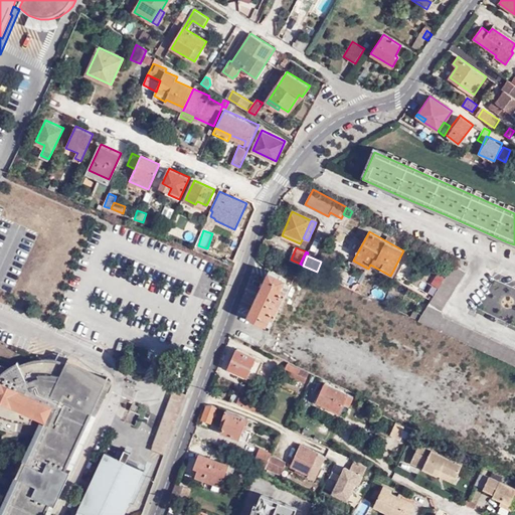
[(397,264),(390,276),(394,278),(400,266),(397,264)]
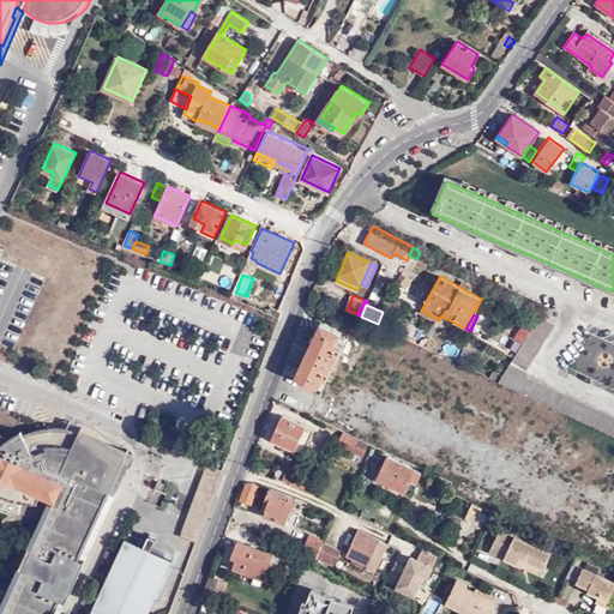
[(498,381),(613,435),(613,416),(525,377),(555,324),(540,315),(531,330),(521,324),(506,348),(516,353),(498,381)]
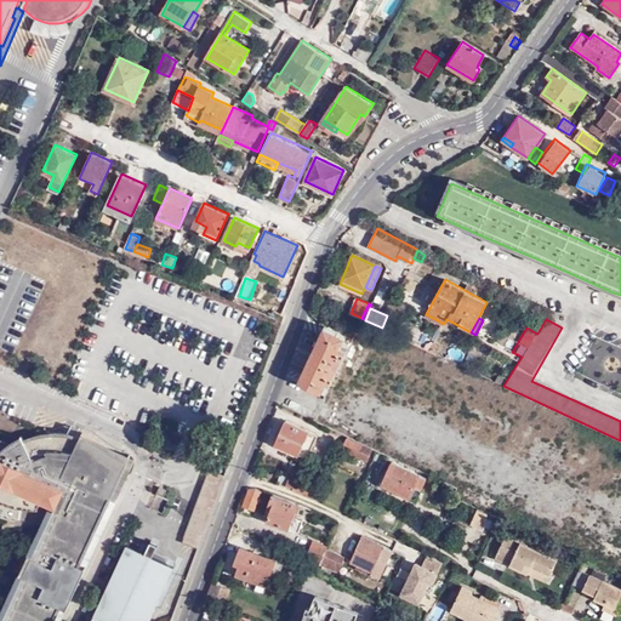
[(326,383),(331,385),(347,348),(341,346),(346,336),(325,326),(301,382),(322,392),(326,383)]
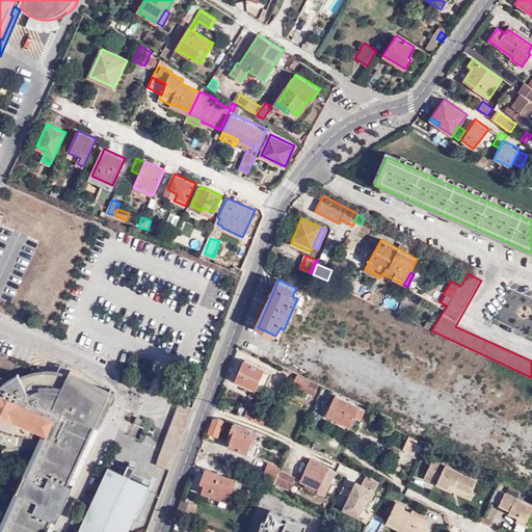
[(256,389),(264,370),(265,370),(245,361),(237,380),(256,389)]
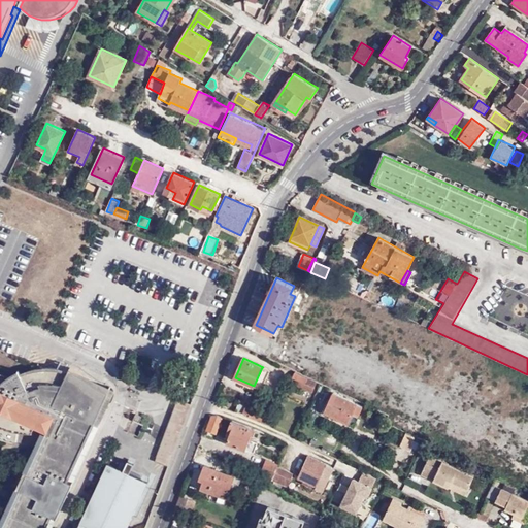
[(0,424),(6,427),(20,430),(33,430),(37,422),(48,428),(1,527),(45,527),(55,510),(60,514),(75,483),(69,480),(110,391),(98,385),(72,366),(69,372),(59,368),(55,367),(46,367),(38,368),(31,370),(20,374),(9,382),(1,390),(0,389),(0,424)]
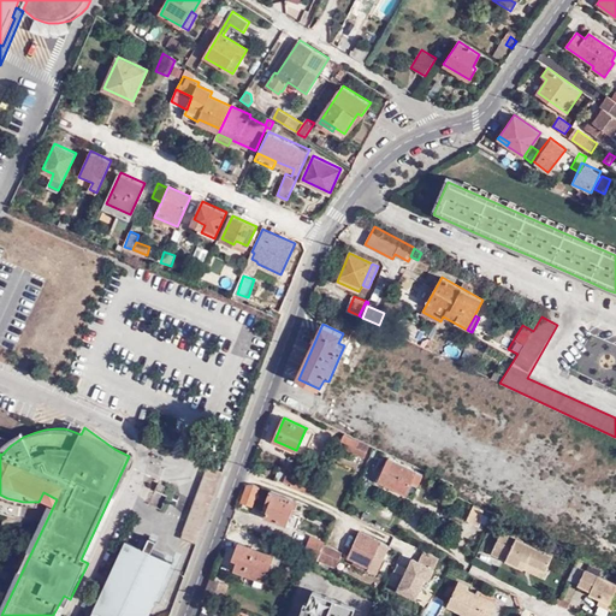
[(315,433),(306,428),(296,450),(306,455),(315,433)]
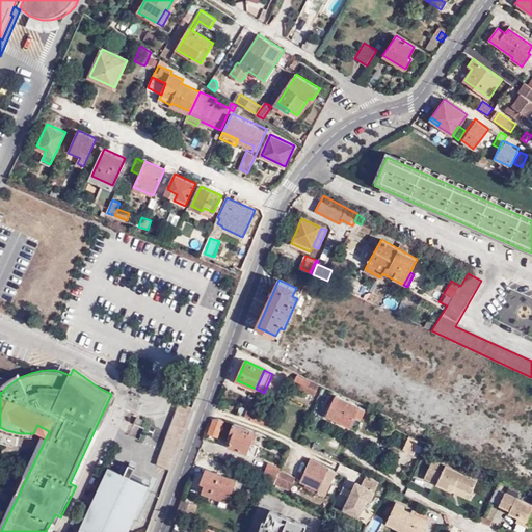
[(314,394),(319,382),(299,373),(294,384),(314,394)]
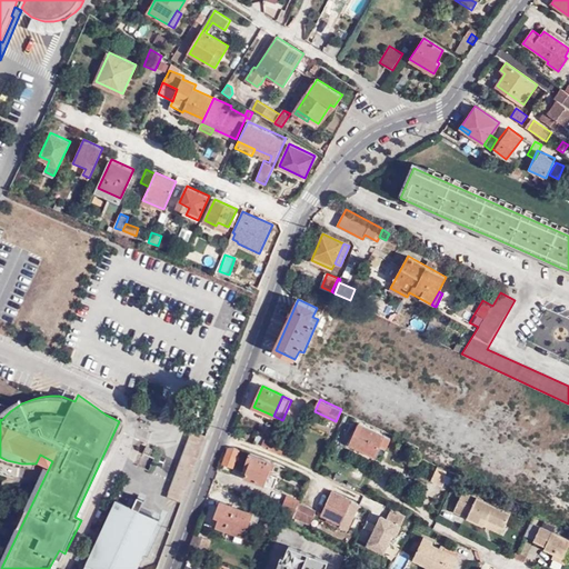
[(380,457),(391,436),(358,421),(348,441),(380,457)]
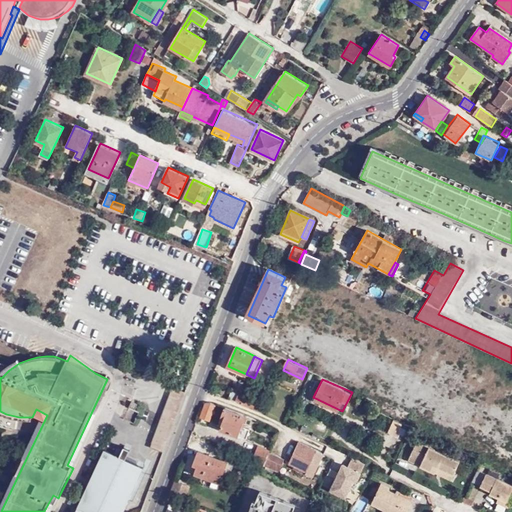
[(165,451),(187,392),(174,386),(153,441),(153,442),(152,446),(165,451)]
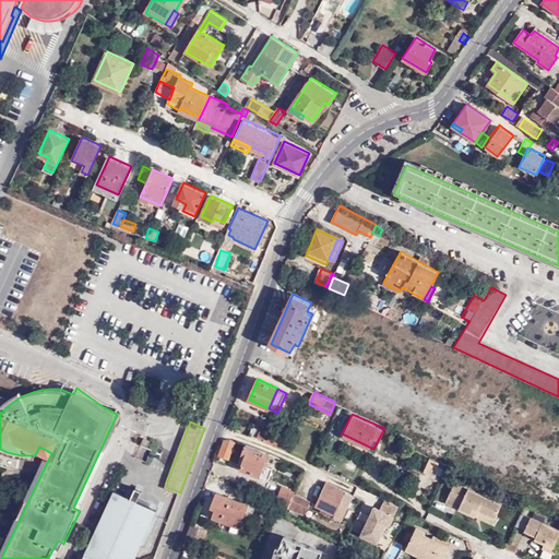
[(257,438),(259,429),(252,427),(250,436),(257,438)]
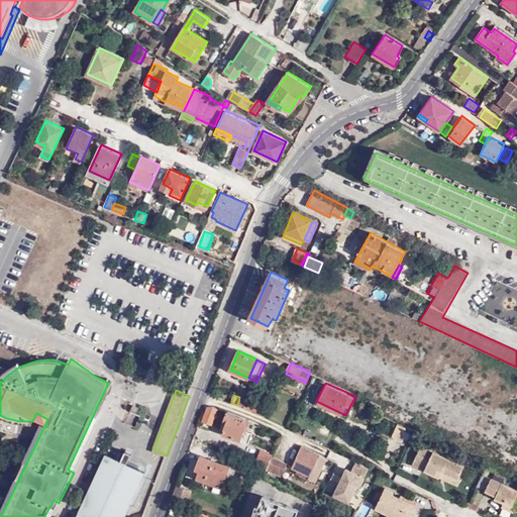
[(213,424),(217,408),(206,404),(201,421),(213,424)]
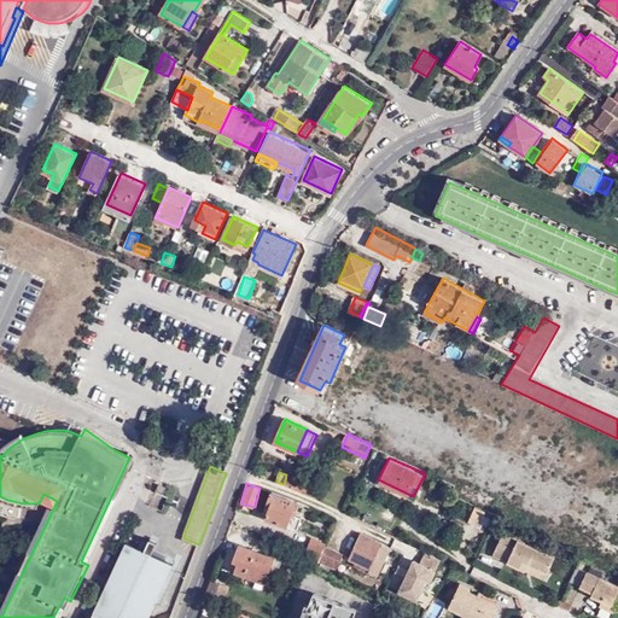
[(295,514),(299,503),(272,493),(268,505),(270,506),(267,518),(289,526),(292,514),(295,514)]
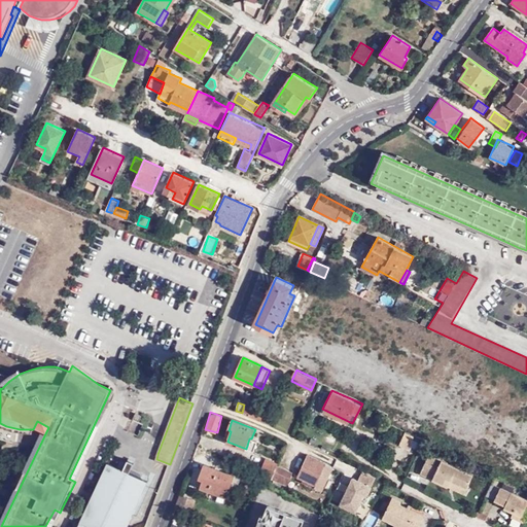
[(410,449),(416,435),(407,431),(400,445),(410,449)]
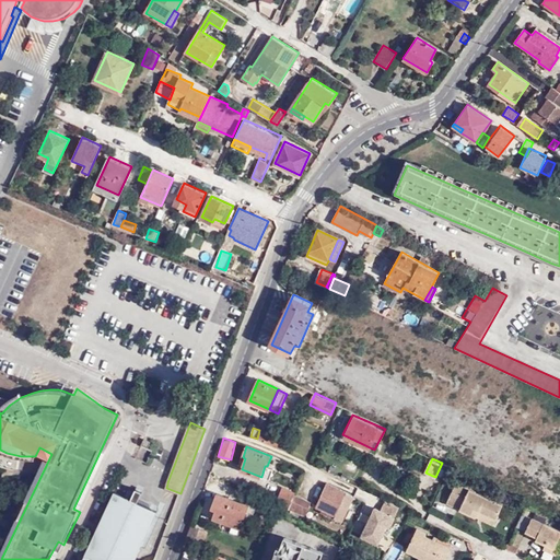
[(452,479),(440,499),(444,501),(455,481),(452,479)]
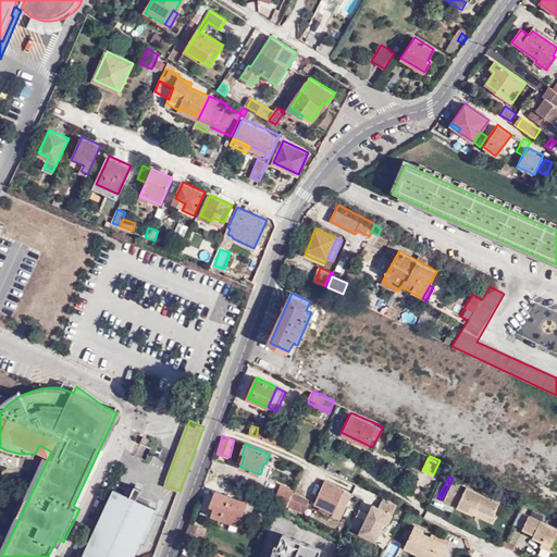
[(480,509),(496,517),(504,503),(456,480),(446,500),(477,515),(480,509)]
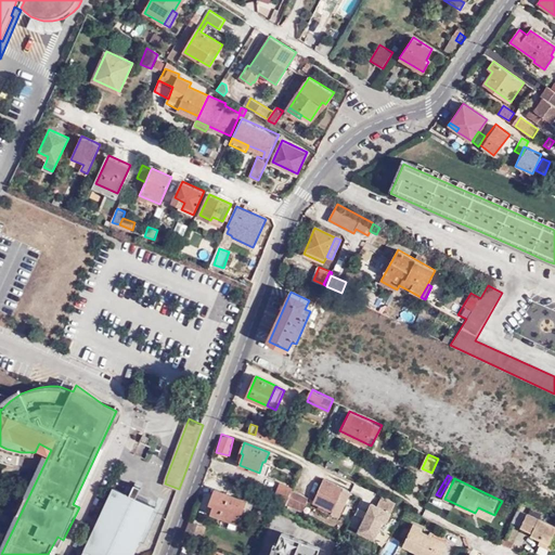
[(331,512),(343,490),(324,479),(312,501),(331,512)]
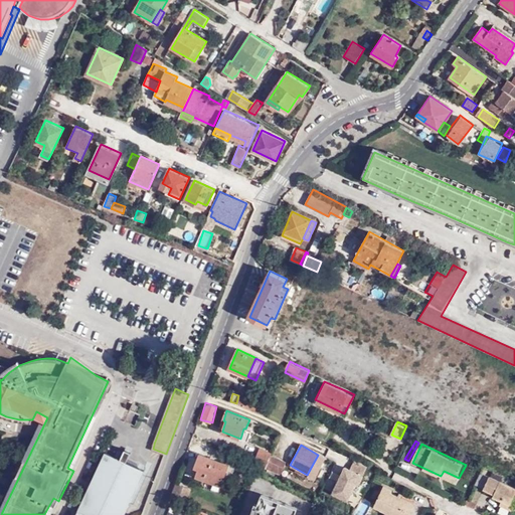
[(254,462),(265,467),(271,455),(272,454),(261,449),(254,462)]
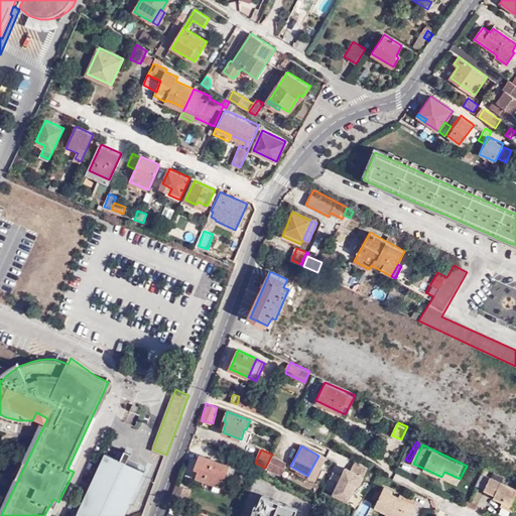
[(124,450),(121,462),(106,456),(83,515),(128,515),(145,471),(127,464),(131,454),(124,450)]
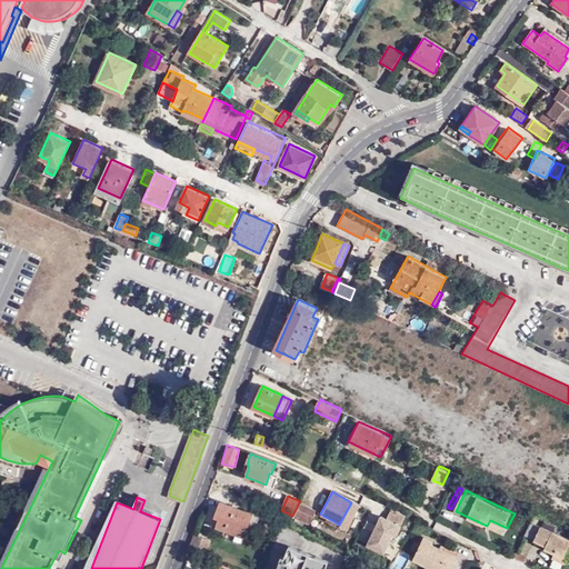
[(249,512),(221,500),(215,513),(220,516),(216,525),(242,536),(246,529),(252,531),(259,517),(266,520),(270,509),(255,501),(249,512)]
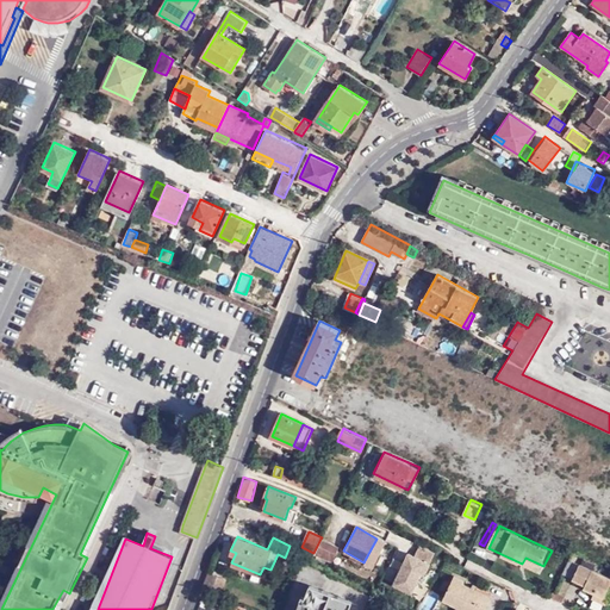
[(190,540),(182,537),(179,548),(185,551),(190,540)]
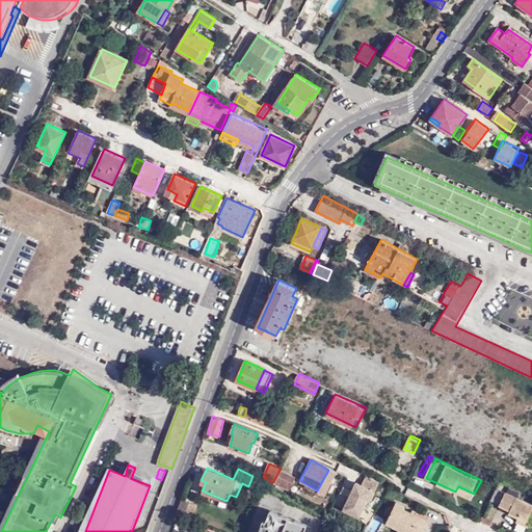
[(293,477),(280,470),(273,482),(287,489),(293,477)]
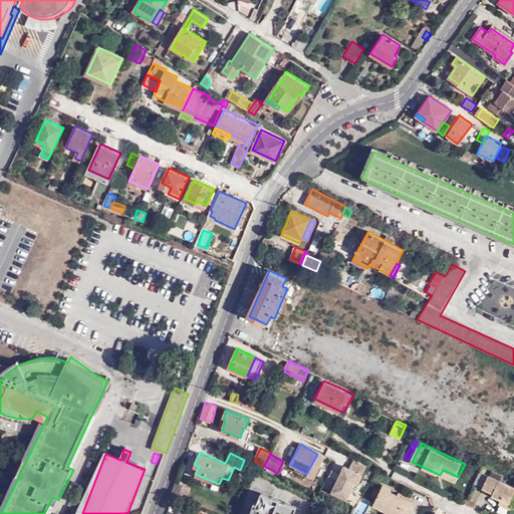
[(324,458),(317,454),(306,474),(305,476),(312,480),(324,458)]
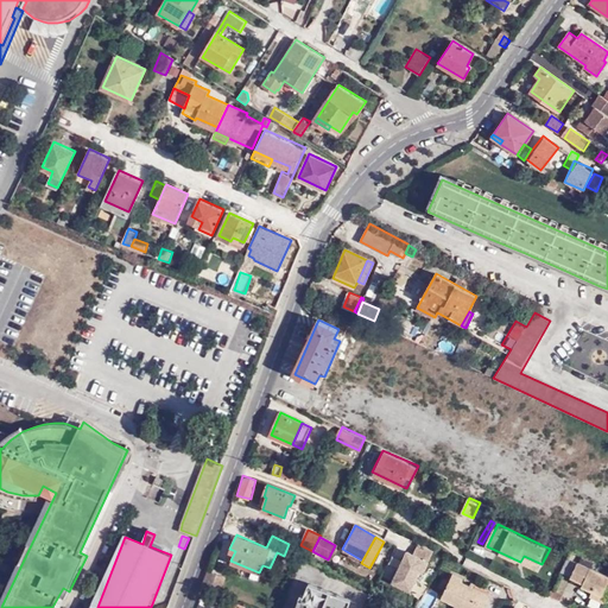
[(393,582),(411,590),(420,571),(424,572),(435,551),(419,544),(413,555),(407,551),(393,582)]
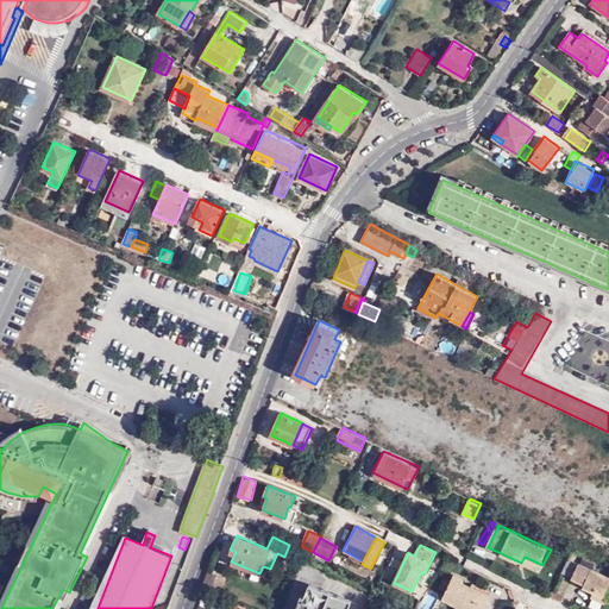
[(540,572),(542,565),(525,557),(521,563),(540,572)]
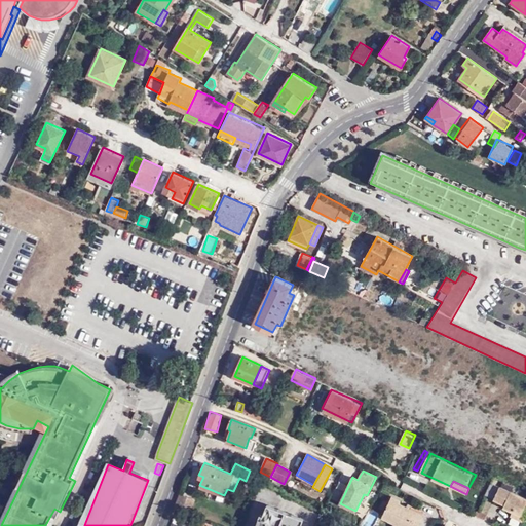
[(513,512),(525,517),(525,497),(501,486),(494,498),(505,504),(504,506),(513,512)]
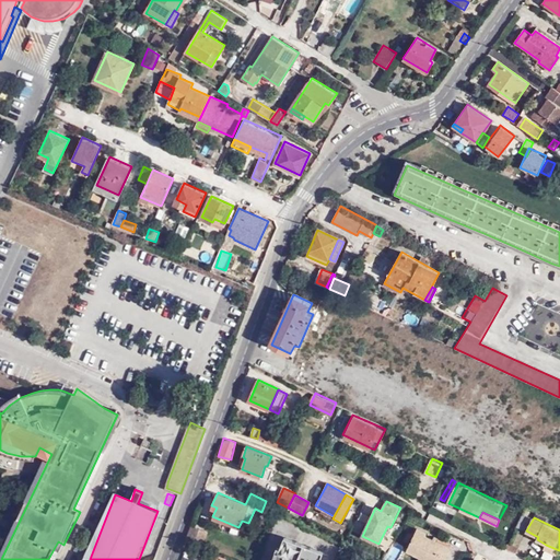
[(445,559),(452,547),(427,536),(428,532),(418,527),(407,550),(426,559),(424,559),(445,559)]
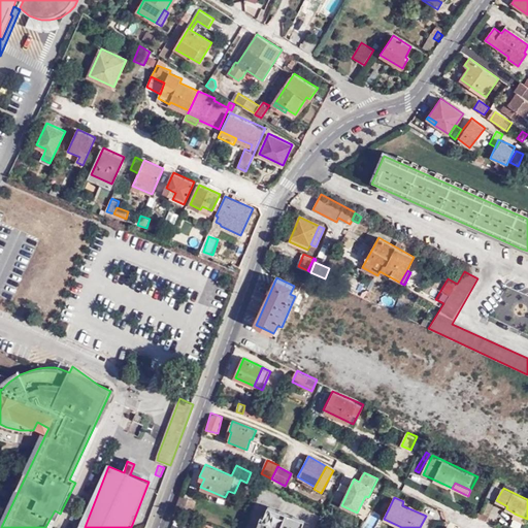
[(300,527),(304,521),(270,507),(269,507),(265,518),(261,527),(300,527)]
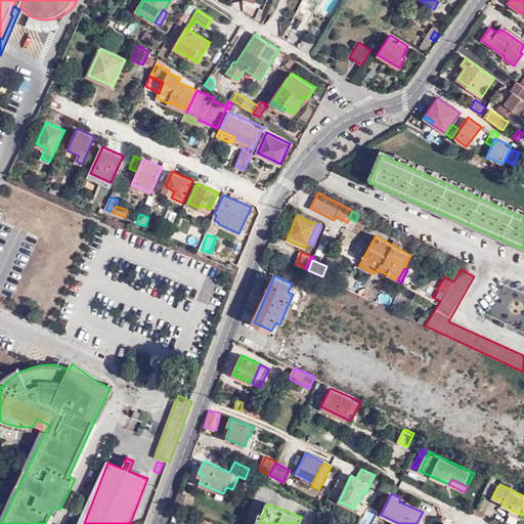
[(522,520),(523,515),(511,510),(509,514),(522,520)]
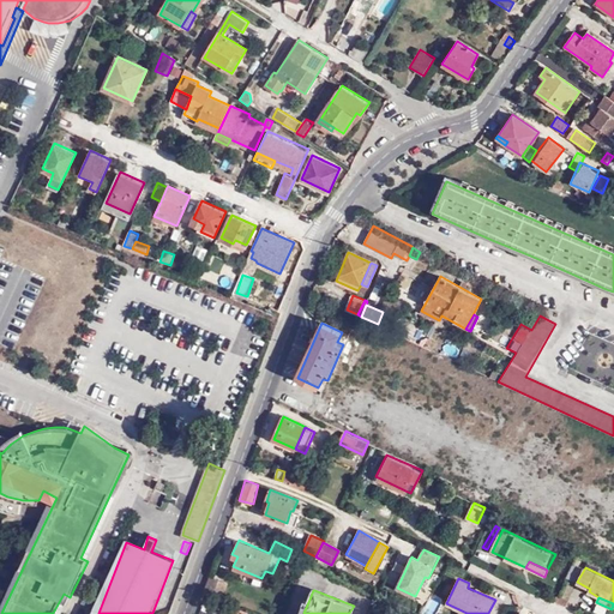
[(298,613),(304,613),(308,602),(305,601),(298,613)]
